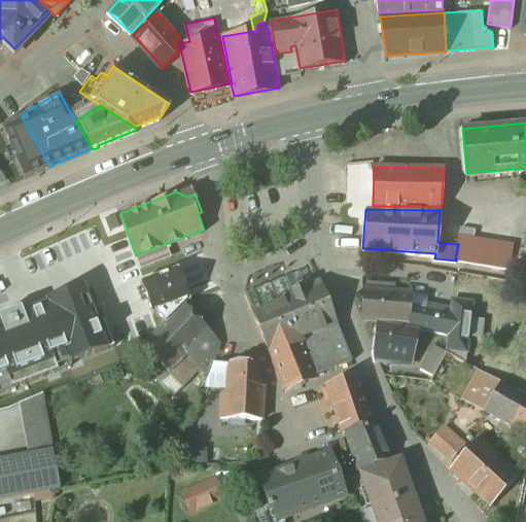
[(514,243),(459,234),(458,244),(455,258),(456,258),(510,267),(514,243)]
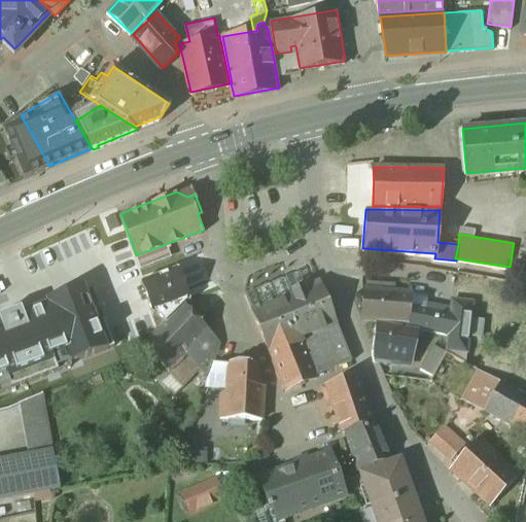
[(299,270),(246,291),(252,307),(251,307),(269,350),(269,349),(284,386),(352,358),(320,279),(306,285),(299,270)]
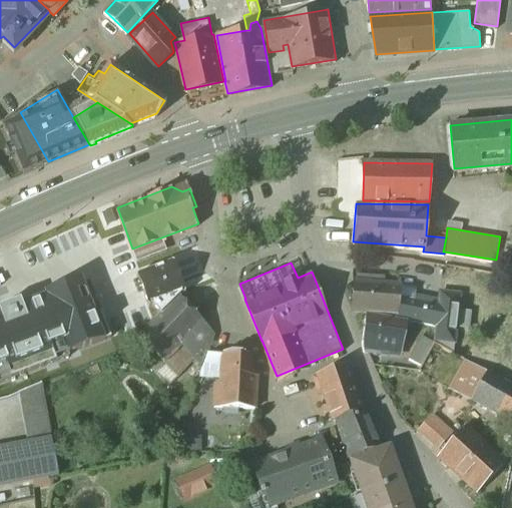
[(401,285),(373,283),(374,274),(358,273),(357,282),(355,281),(352,308),(397,312),(397,314),(397,316),(422,321),(425,300),(397,297),(401,285)]
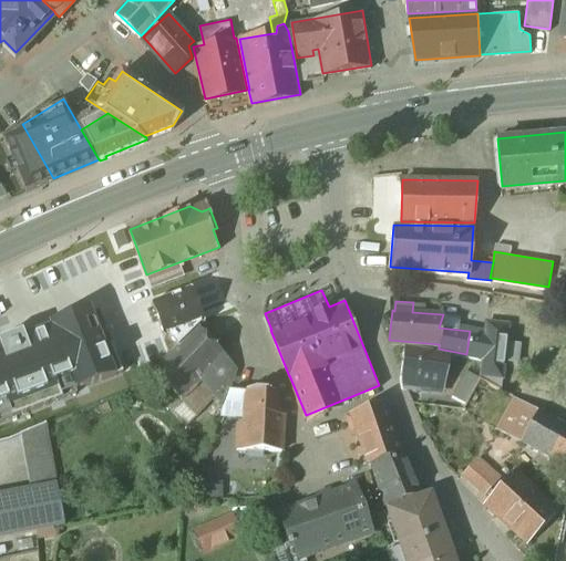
[(155,313),(115,353),(145,383),(154,374),(148,369),(196,323),(178,303),(155,313)]
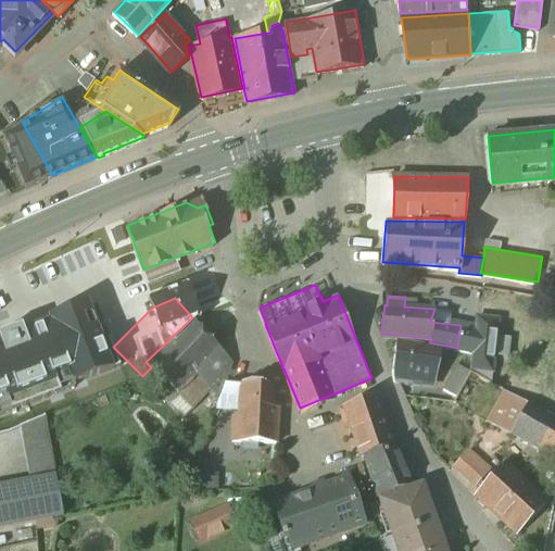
[(194,320),(152,362),(193,407),(213,386),(212,385),(215,378),(225,384),(226,380),(235,358),(194,320)]
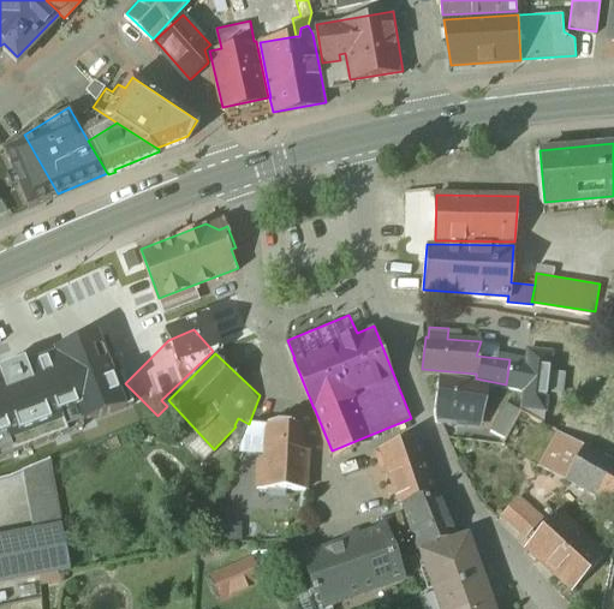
[(35,359),(0,368),(0,476),(13,472),(59,453),(35,359)]
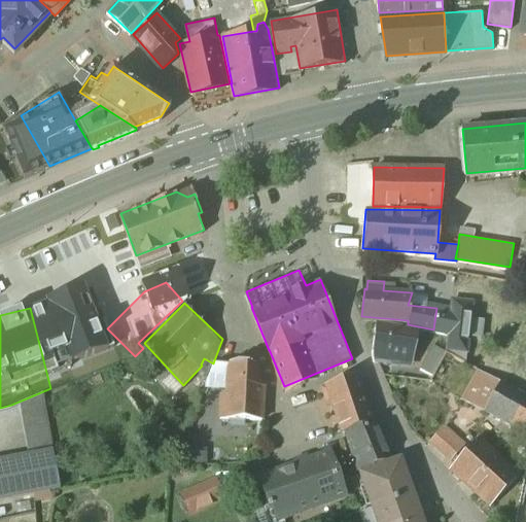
[(455,311),(436,308),(433,329),(446,333),(455,311)]
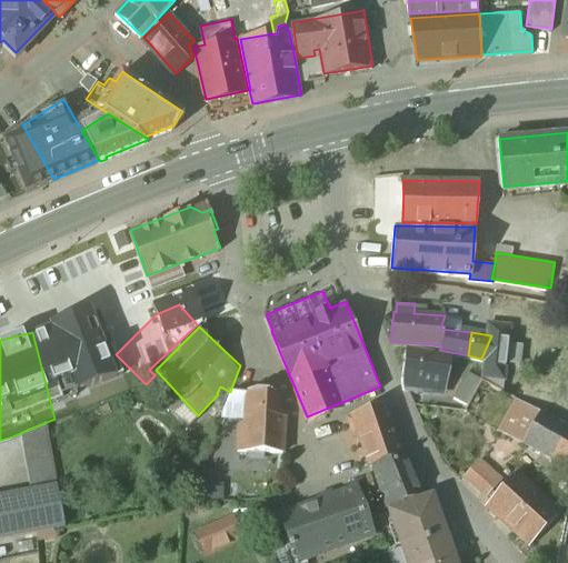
[(452,354),(407,347),(402,375),(405,388),(431,390),(435,382),(447,384),(452,354)]
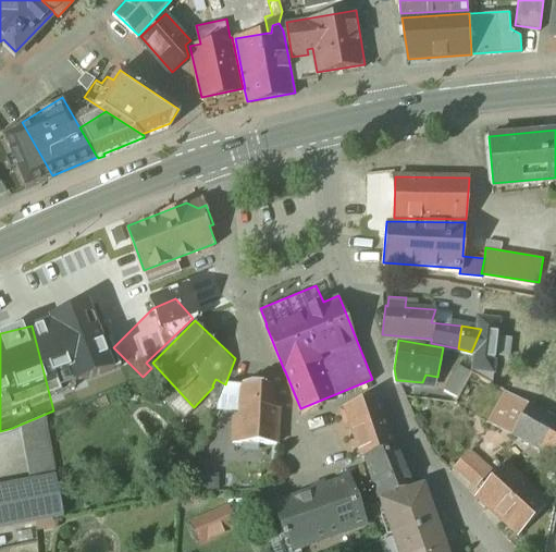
[(471,370),(458,363),(445,388),(446,389),(445,390),(447,391),(447,390),(457,395),(471,370)]
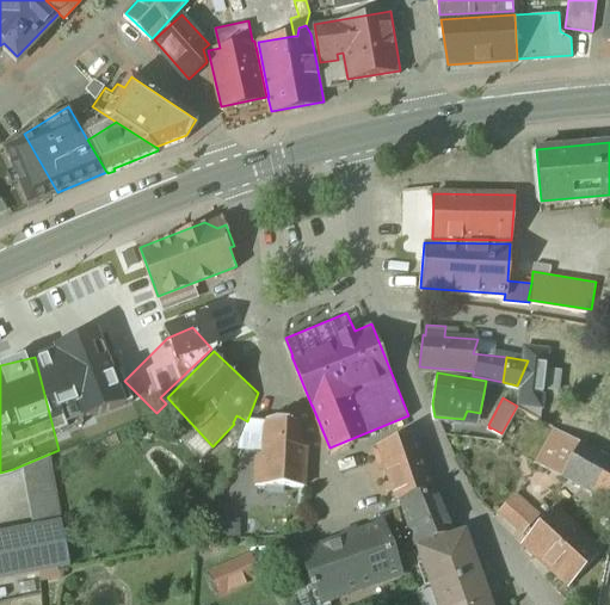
[(609,455),(517,406),(501,433),(499,439),(595,492),(609,499),(609,455)]
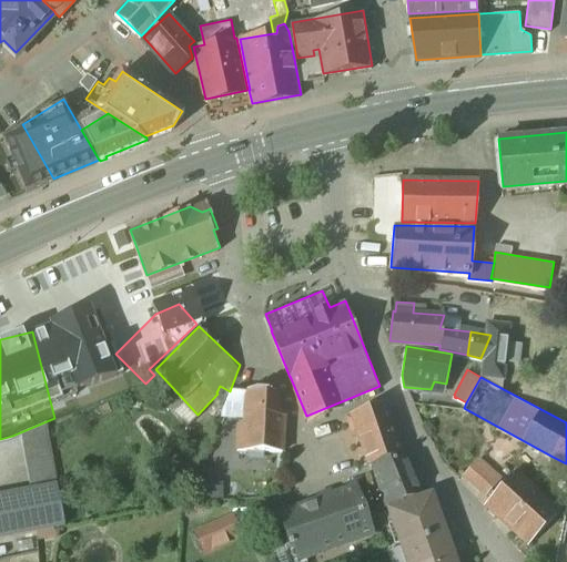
[(277,390),(247,388),(247,389),(231,388),(230,391),(219,423),(240,425),(238,448),(283,450),(284,417),(277,390)]
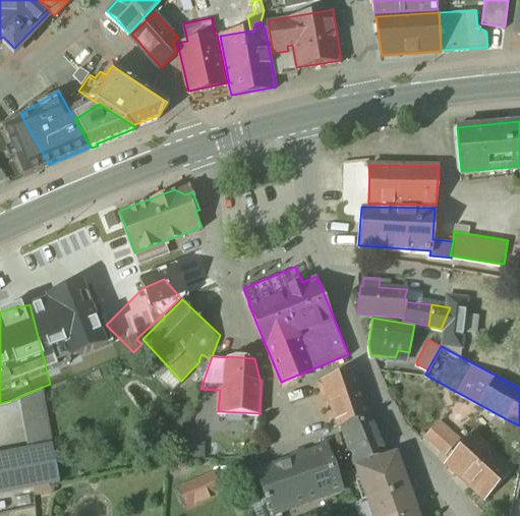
[(353,368),(323,379),(339,425),(369,415),(353,368)]
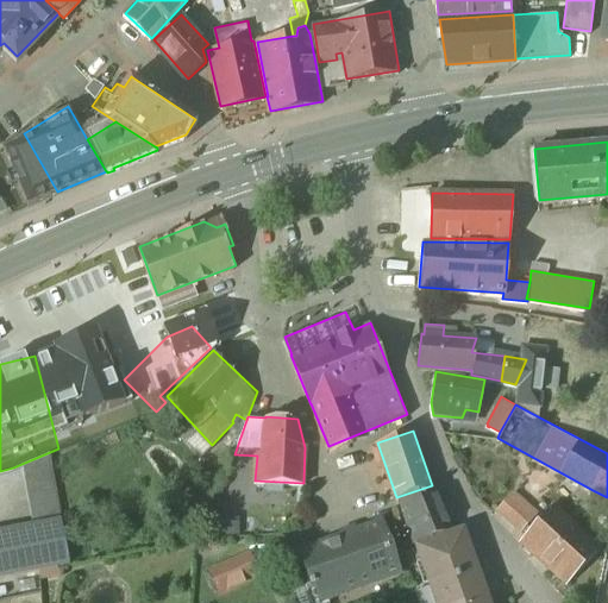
[(434,488),(401,497),(417,541),(452,528),(434,488)]
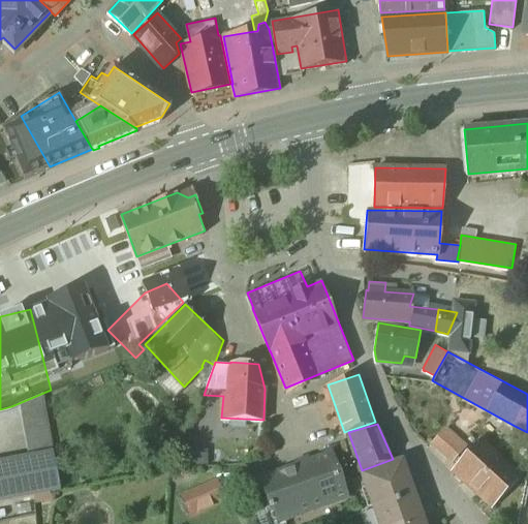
[(521,475),(480,437),(453,469),(493,505),(521,475)]
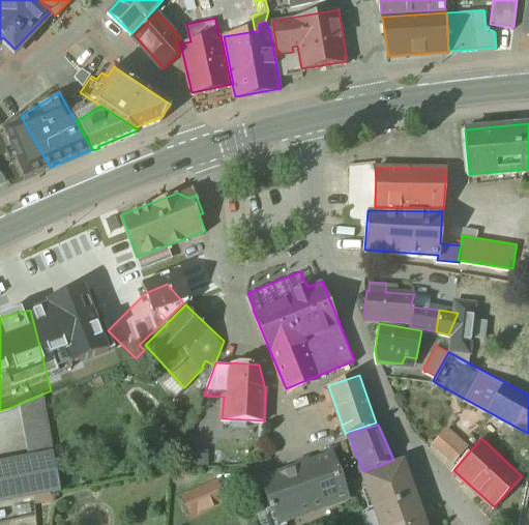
[(54,451),(2,462),(9,499),(54,490),(61,489),(54,451)]
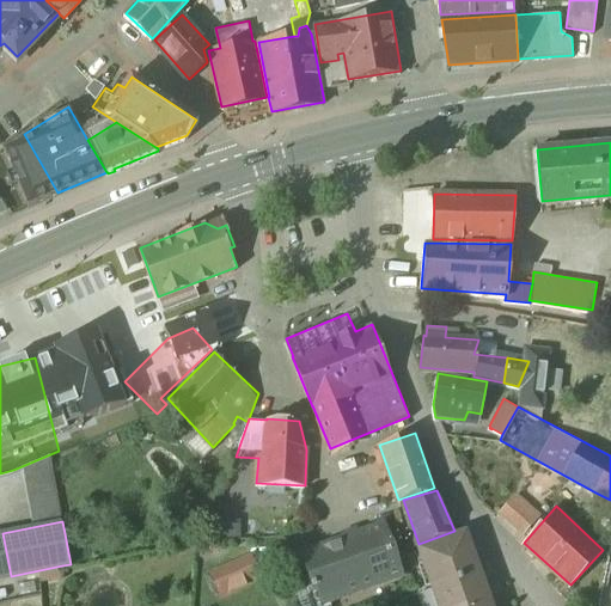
[(384,524),(301,552),(312,583),(313,587),(318,586),(323,600),(401,573),(384,524)]
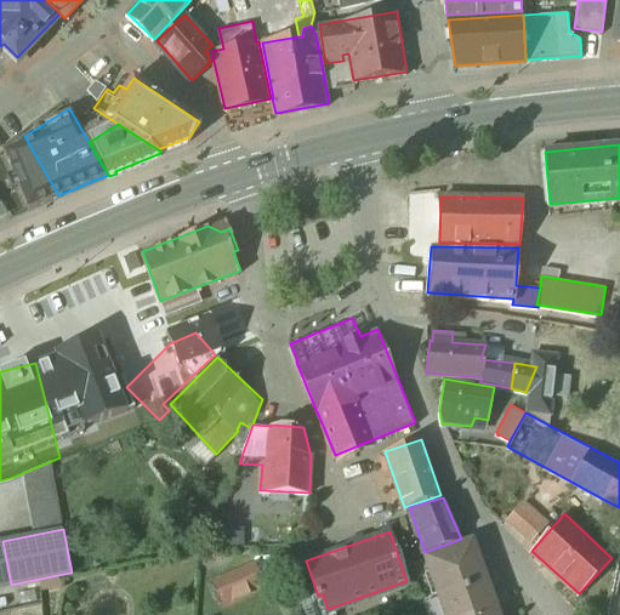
[(472,539),(426,554),(447,614),(478,614),(496,609),(472,539)]
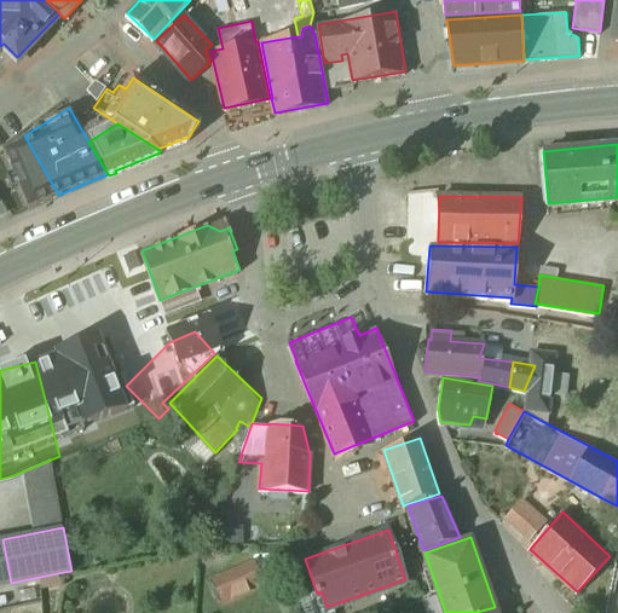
[(11,583),(0,584),(0,603),(52,595),(50,612),(55,612),(57,612),(63,572),(11,583)]
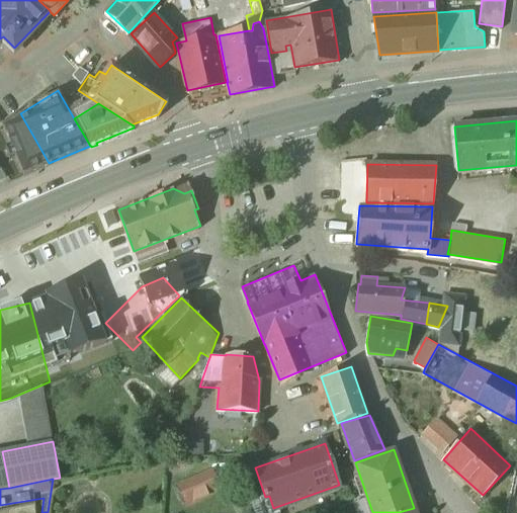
[(189,481),(179,486),(186,502),(196,498),(189,481)]
